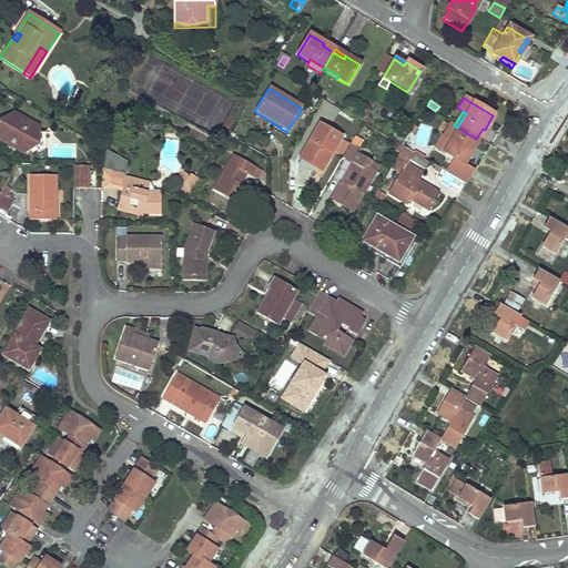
[(14,112),(0,121),(0,130),(22,117),(14,112)]
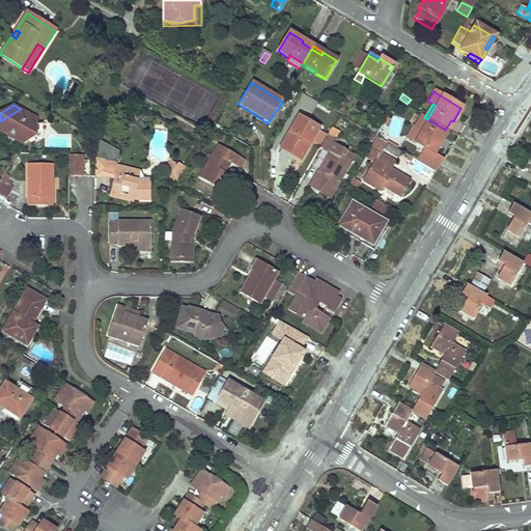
[(0,121),(0,131),(6,135),(8,133),(14,137),(16,136),(18,138),(18,141),(23,145),(30,140),(29,139),(36,134),(36,124),(33,122),(36,117),(21,109),(0,121)]
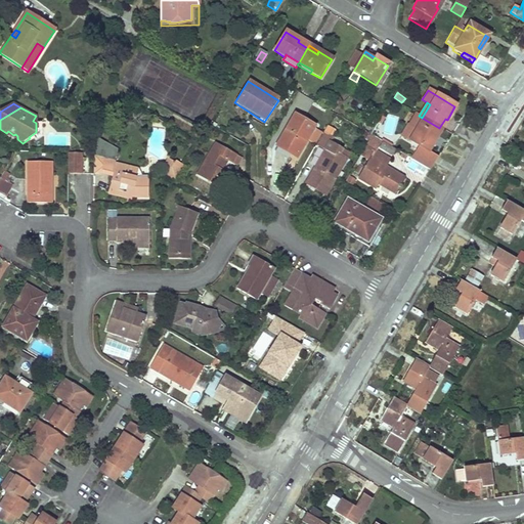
[(295,115),(275,147),(295,159),(306,140),(312,130),(314,127),(295,115)]
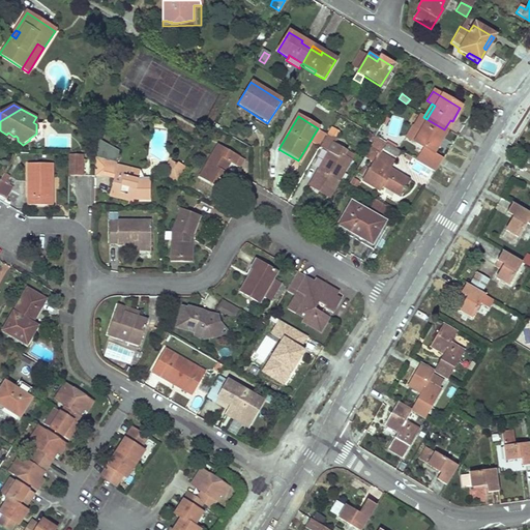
[(423,117),(416,130),(419,133),(427,119),(423,117)]
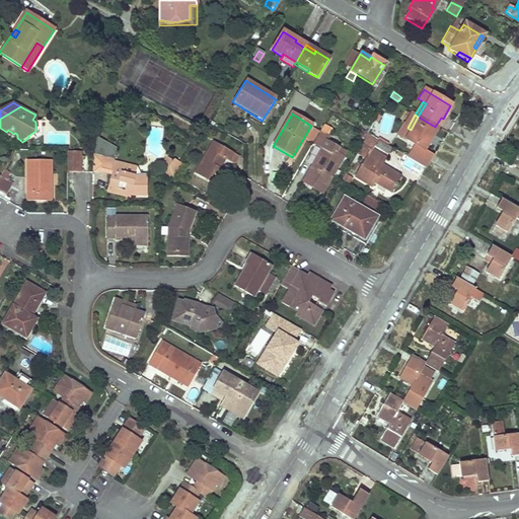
[(402,125),(396,135),(423,150),(431,139),(428,137),(435,127),(418,117),(411,130),(408,128),(402,125)]
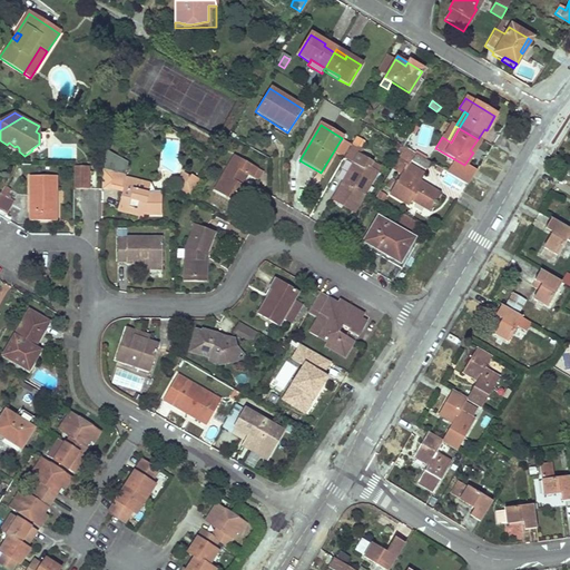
[(404,136),(397,133),(394,137),(401,141),(404,136)]
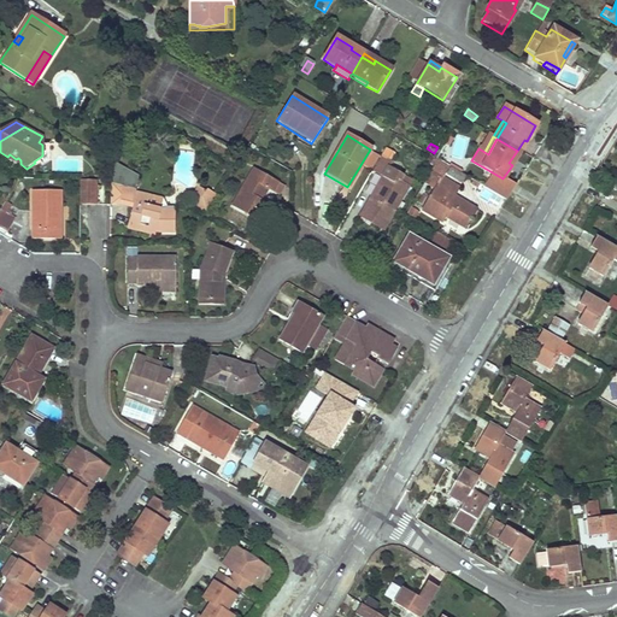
[(458,151),(445,144),(436,159),(448,166),(458,151)]
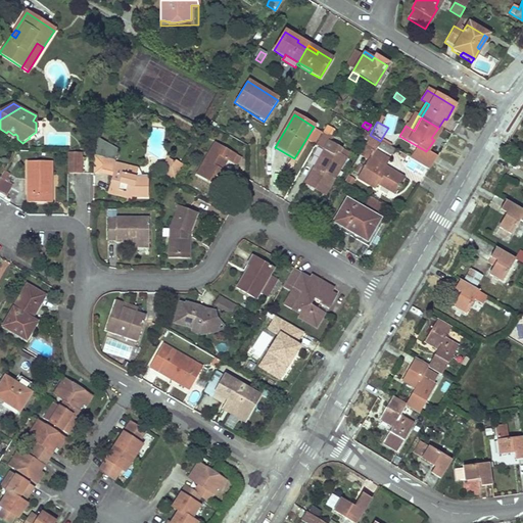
[(208,125),(202,134),(209,137),(215,129),(208,125)]
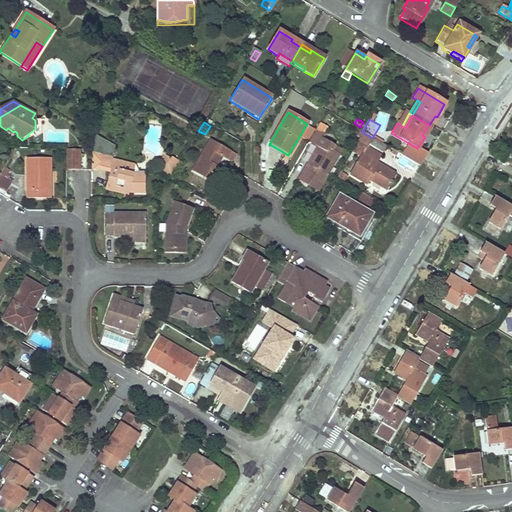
[(429,125),(422,135),(425,137),(431,126),(429,125)]
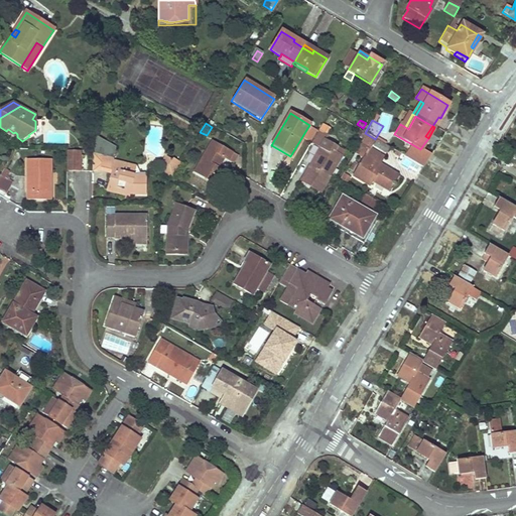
[(310,143),(316,133),(307,128),(301,138),(310,143)]
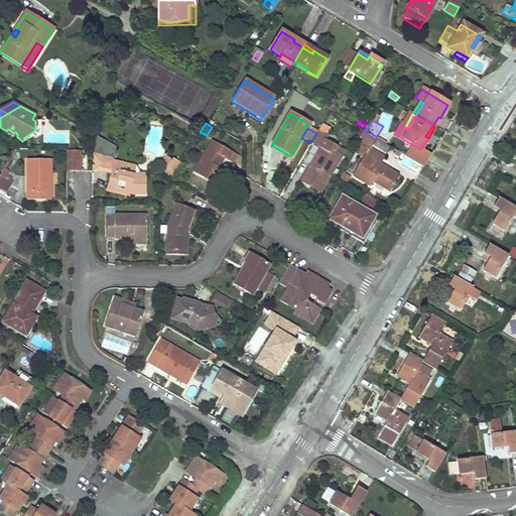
[(325,140),(327,136),(318,130),(316,133),(310,143),(318,148),(302,176),(319,186),(331,168),(333,169),(344,152),(325,140)]
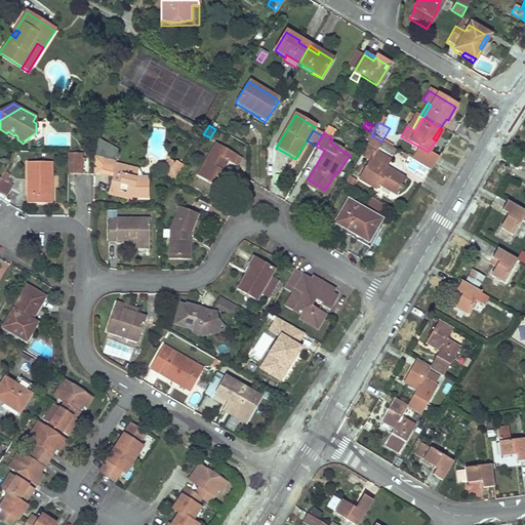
[(371,135),(365,147),(375,153),(381,142),(371,135)]
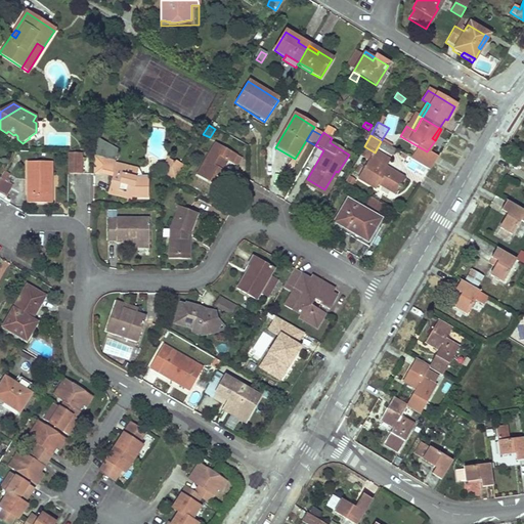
[(385,142),(381,148),(391,155),(395,148),(385,142)]
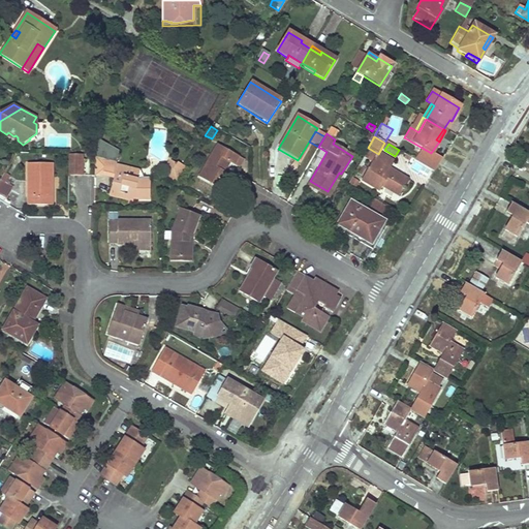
[(217,145),(198,178),(222,191),(230,177),(222,173),(228,163),(232,165),(238,157),(217,145)]
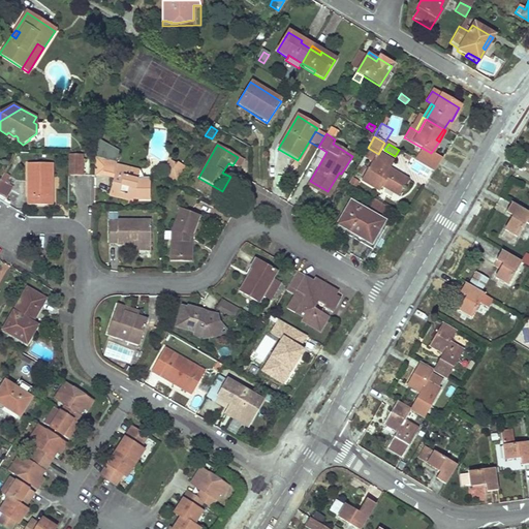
[(378,154),(362,181),(378,191),(381,187),(394,194),(403,178),(387,169),(393,161),(378,154)]
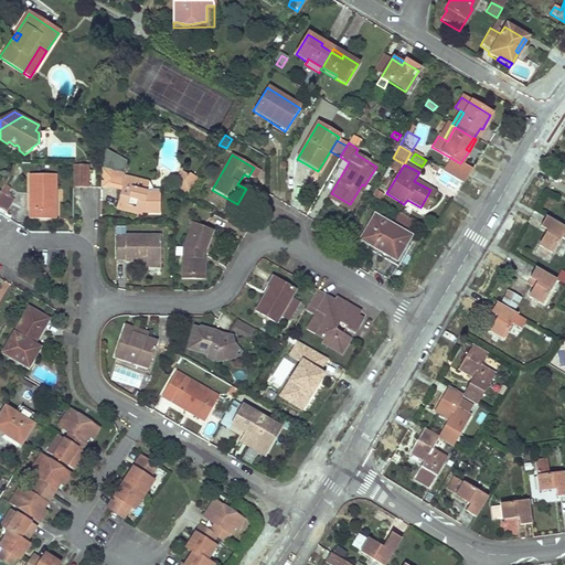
[(87,189),(87,168),(72,168),(72,189),(87,189)]
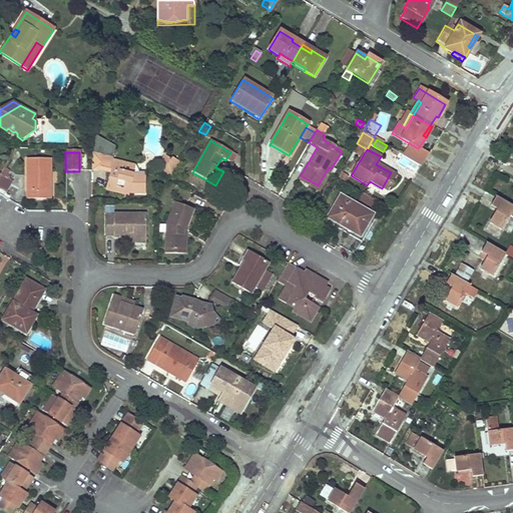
[(230,152),(225,160),(228,162),(233,155),(230,152)]
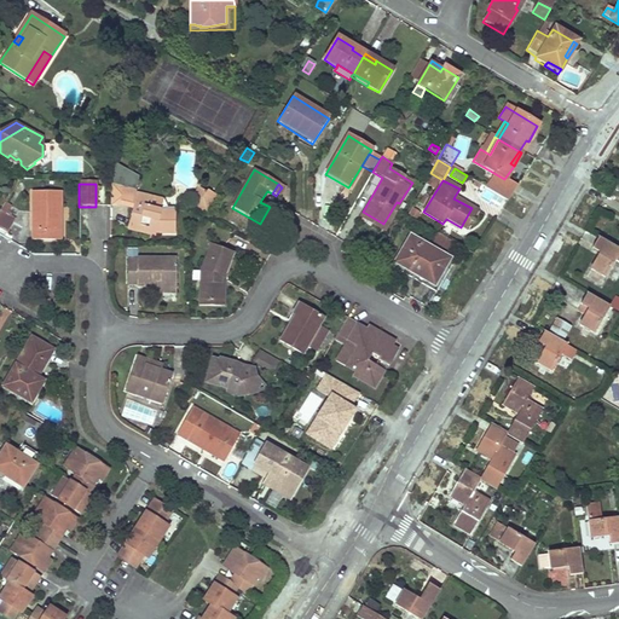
[(119,206),(132,209),(128,227),(154,233),(172,232),(173,210),(168,210),(163,201),(133,194),(134,189),(123,185),(119,206)]
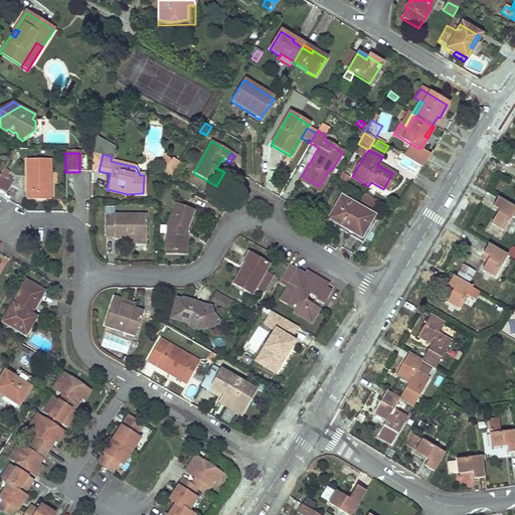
[(164,162),(168,165),(171,167),(174,161),(167,157),(164,162)]
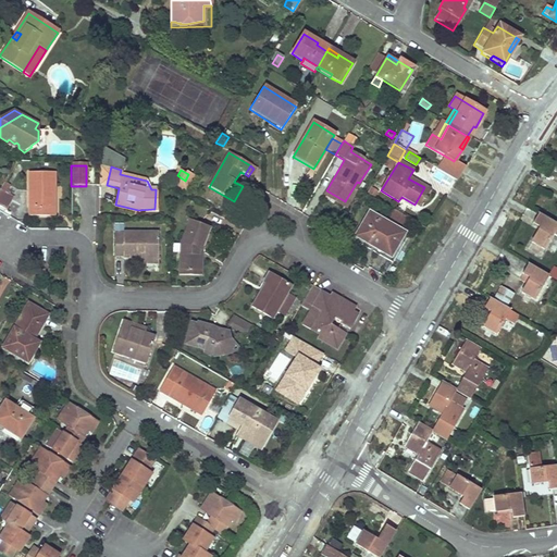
[(28,173),(28,215),(54,215),(54,199),(51,198),(51,186),(53,186),(53,172),(28,173)]
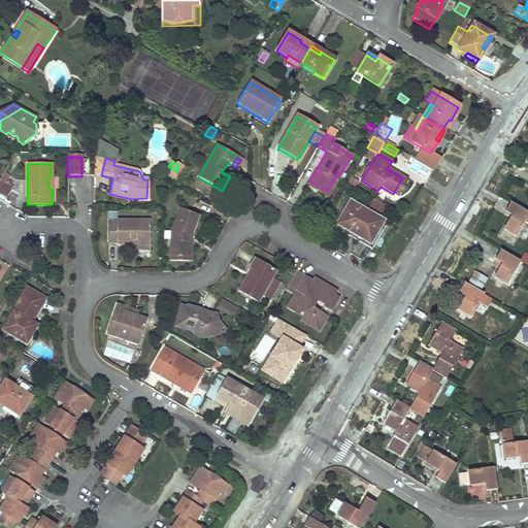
[(172,169),(169,175),(176,180),(184,168),(178,165),(175,171),(172,169)]
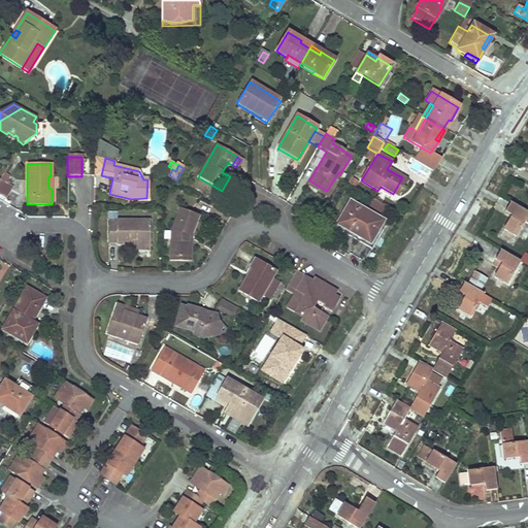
[(340,173),(338,172),(327,191),(309,180),(306,186),(327,197),(340,173)]
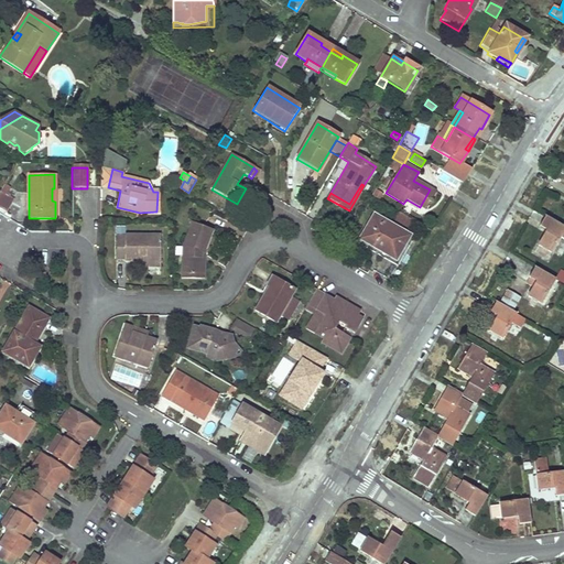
[(430,190),(420,207),(424,209),(434,193),(430,190)]
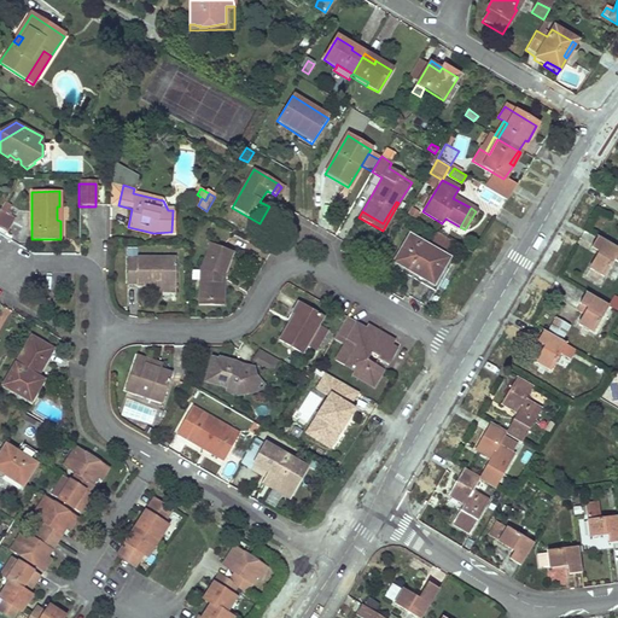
[(0,210),(0,228),(6,233),(15,219),(0,210)]
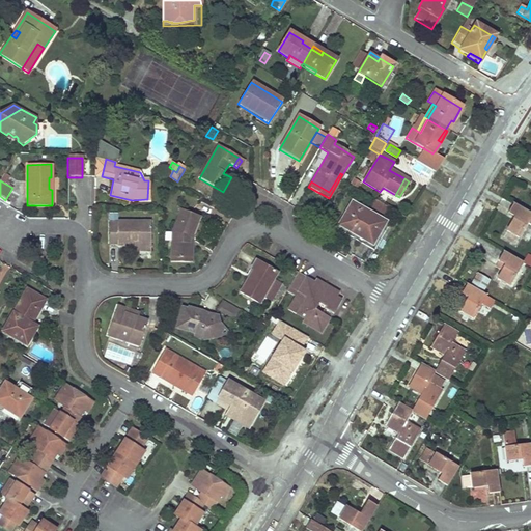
[(110,195),(109,197),(132,203),(132,200),(110,195)]
